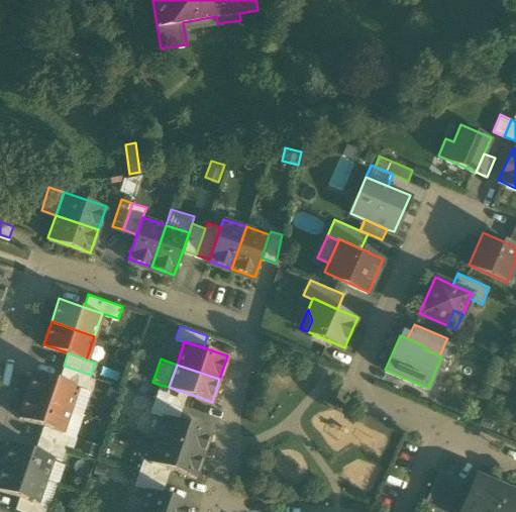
[(86,388),(91,375),(64,366),(60,379),(78,385),(86,388)]
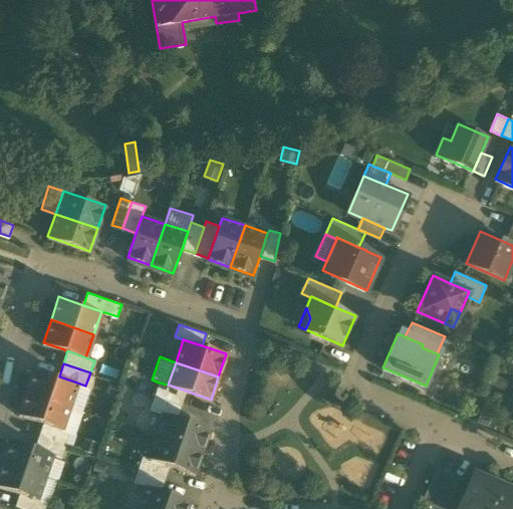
[(34,368),(26,391),(69,406),(77,383),(59,376),(34,368)]
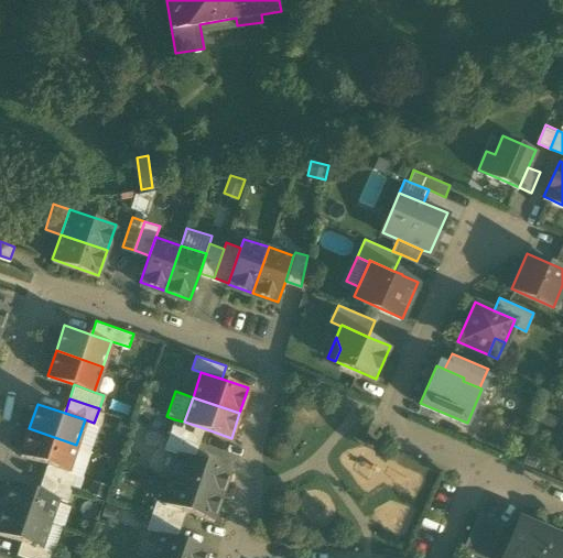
[(99,425),(94,423),(85,419),(76,445),(91,450),(99,425)]
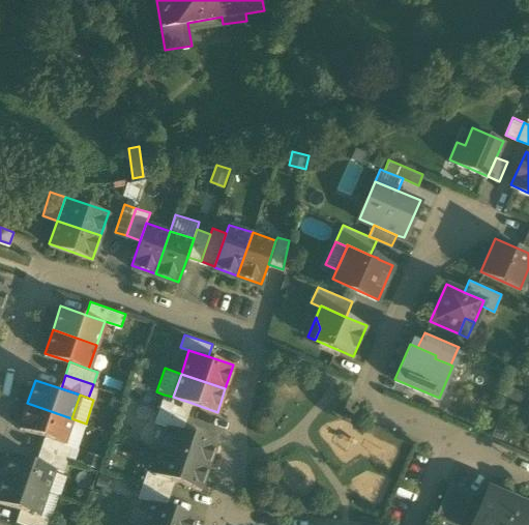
[(164,395),(159,407),(187,416),(192,403),(173,397),(164,395)]
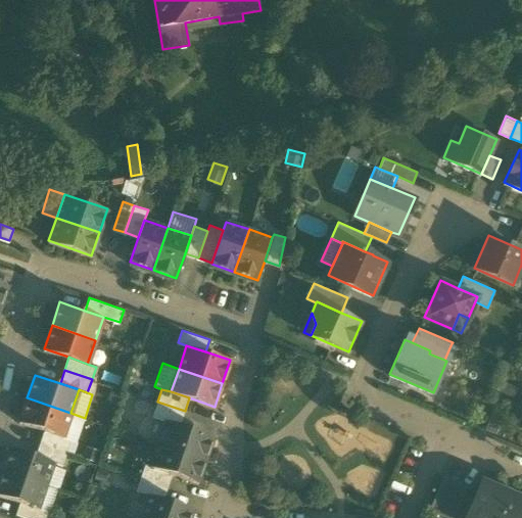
[(62,436),(70,413),(27,397),(19,421),(44,429),(62,436)]
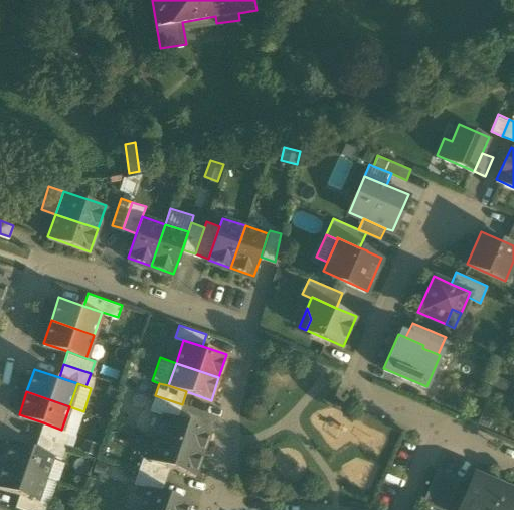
[(177,417),(182,404),(155,395),(151,408),(164,413),(177,417)]
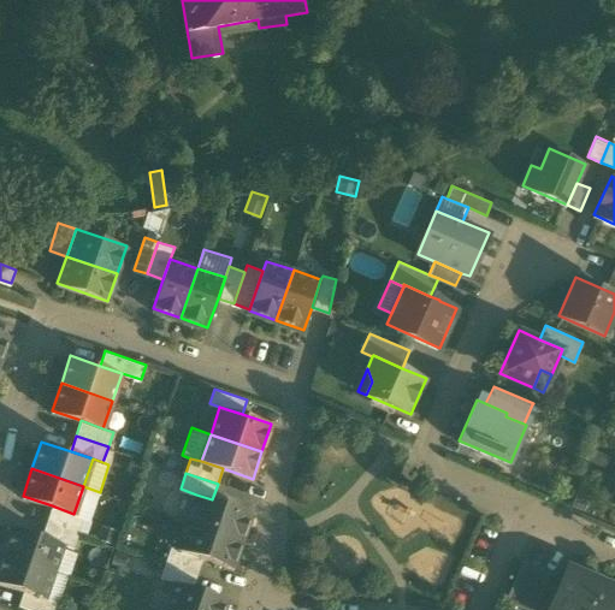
[(90,519),(100,492),(83,486),(74,514),(84,517),(90,519)]
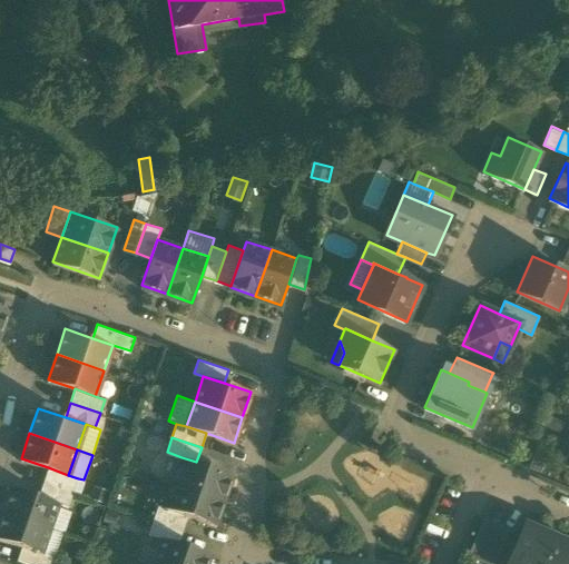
[(182,457),(173,482),(224,500),(232,474),(196,462),(182,457)]
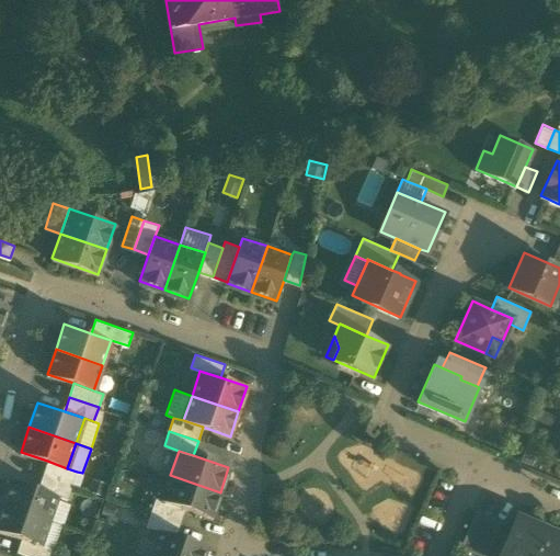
[(47,461),(43,476),(71,486),(77,472),(67,468),(47,461)]
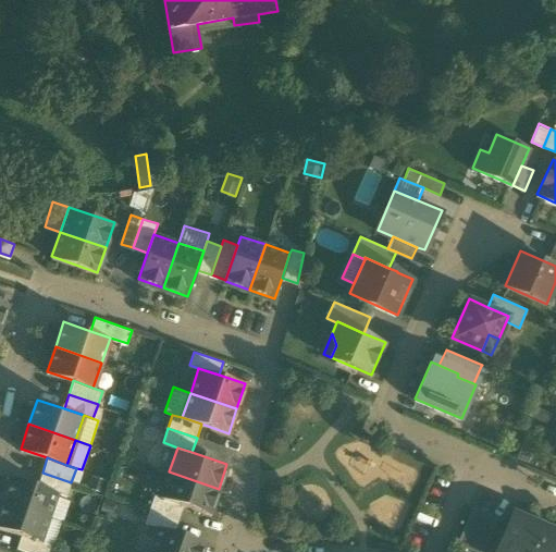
[(210,514),(219,489),(169,471),(161,497),(183,504),(210,514)]
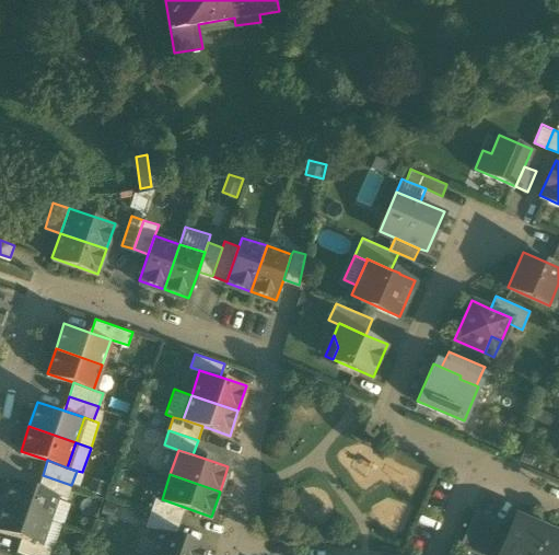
[(67,497),(71,485),(43,475),(38,487),(57,494),(67,497)]
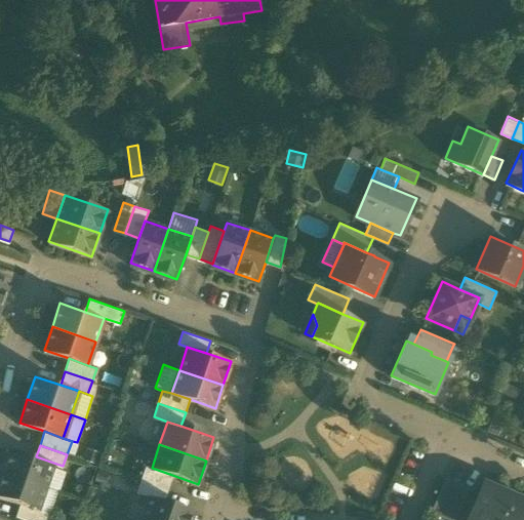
[(102,451),(87,445),(82,457),(96,463),(102,451)]
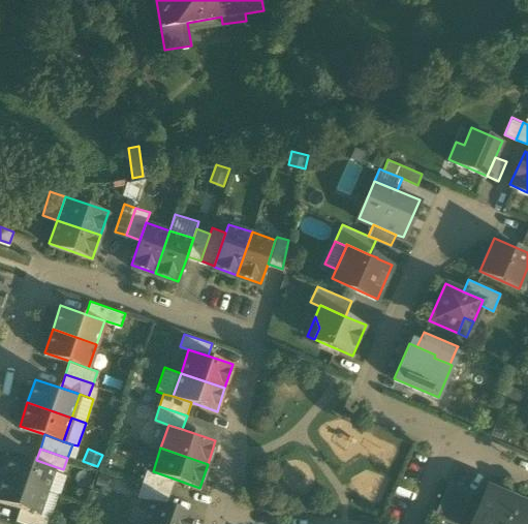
[(10,452),(3,475),(45,490),(53,469),(54,466),(36,460),(10,452)]
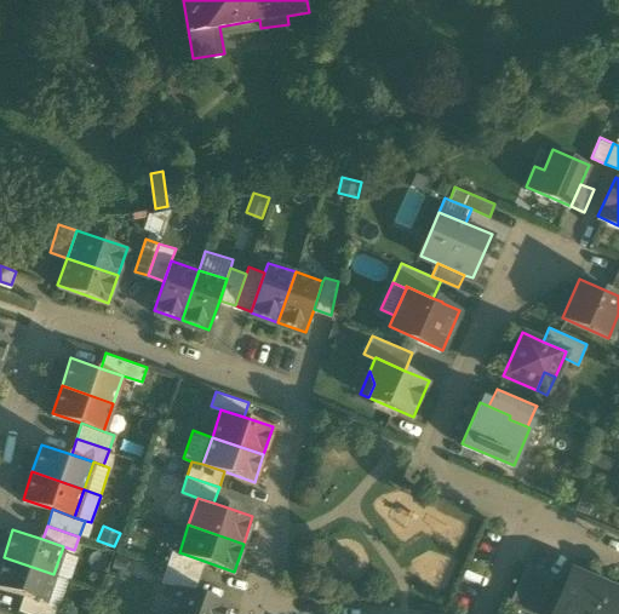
[(53,574),(68,579),(70,579),(79,555),(62,550),(53,574)]
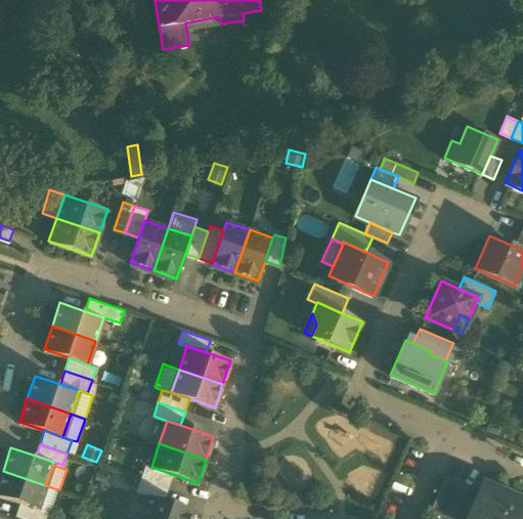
[(145,465),(140,478),(168,488),(172,474),(151,467),(145,465)]
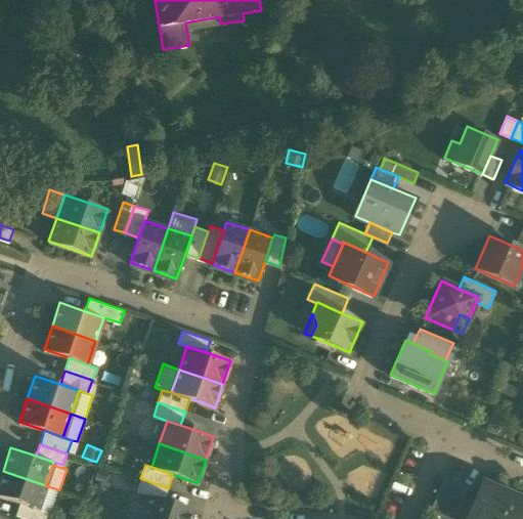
[(37,508),(45,485),(3,471),(0,477),(0,495),(20,503),(37,508)]
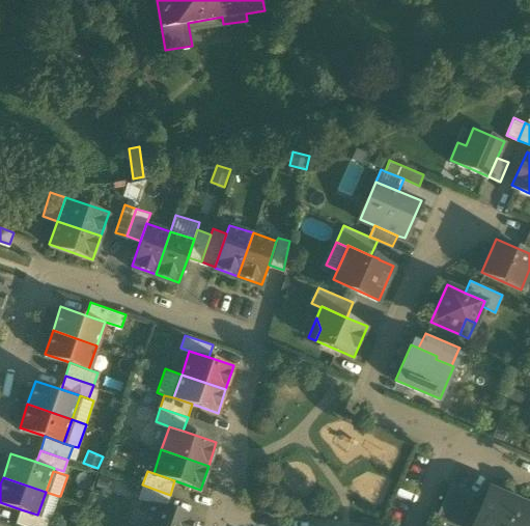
[(436,517),(456,525),(458,525),(473,493),(450,482),(436,517)]
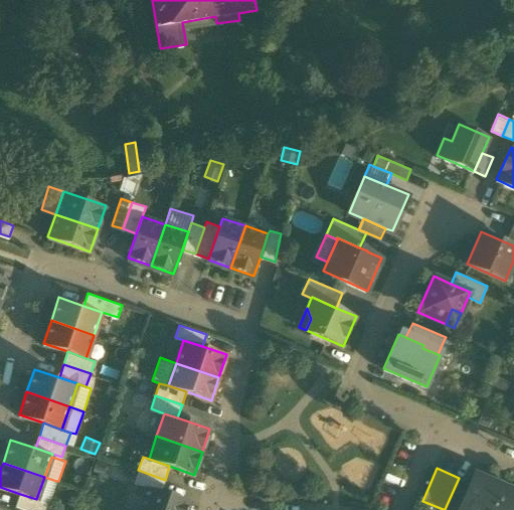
[(161,491),(165,480),(138,470),(134,482),(148,486),(161,491)]
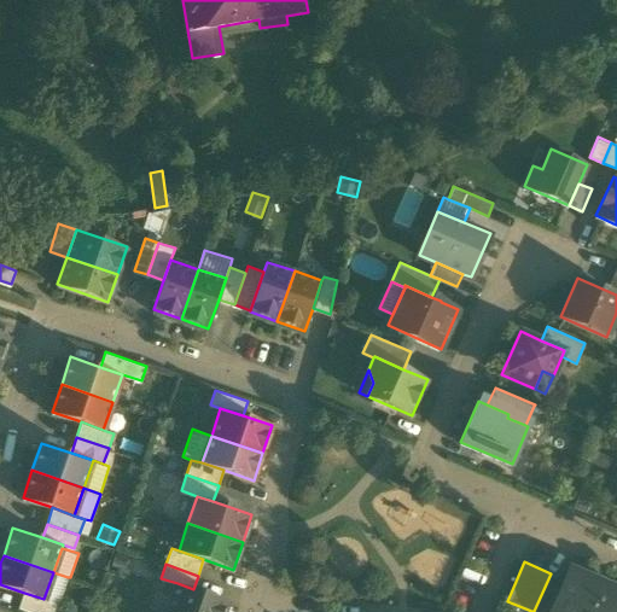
[(616,588),(570,569),(569,570),(549,611),(616,611),(616,588)]
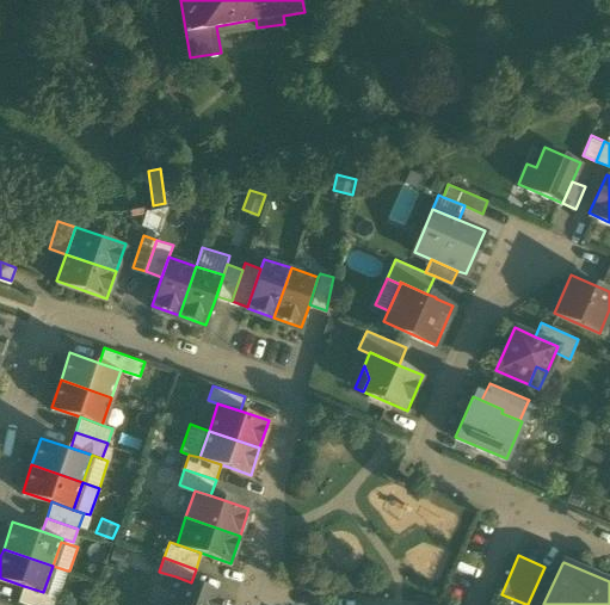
[(67,570),(53,566),(43,592),(55,597),(59,598),(67,570)]
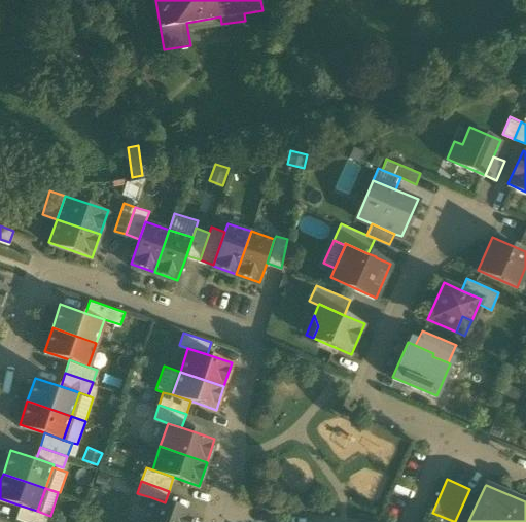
[(148,507),(143,521),(145,521),(190,521),(194,513),(165,502),(151,497),(148,507)]
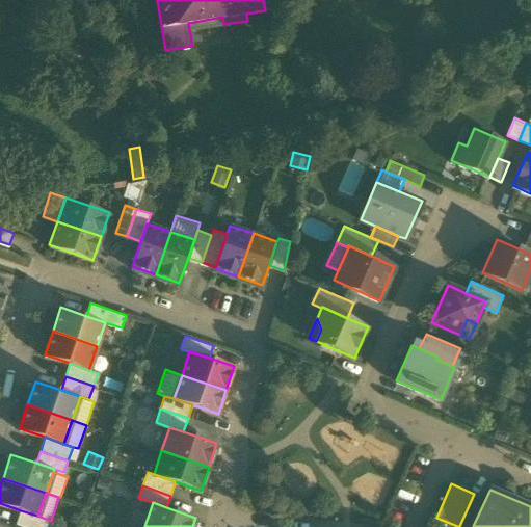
[(129,521),(144,526),(150,511),(134,505),(129,521)]
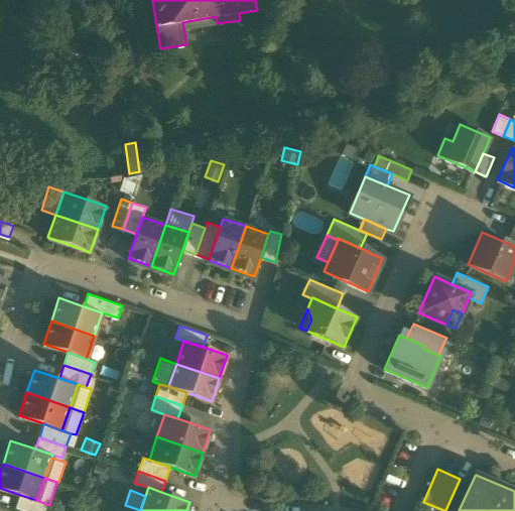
[(16,506),(30,510),(43,510),(46,504),(36,500),(20,495),(16,506)]
